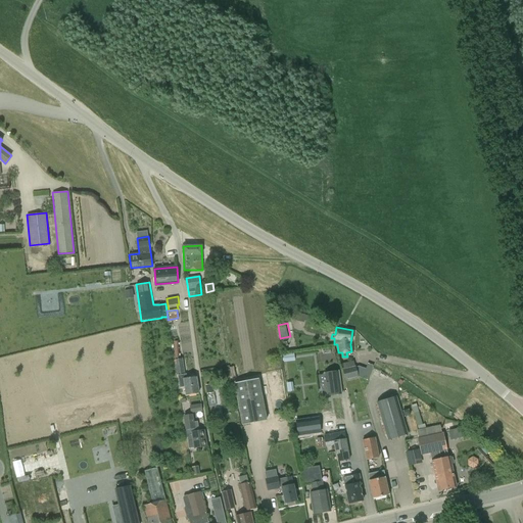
[(283,354),(284,363),(295,361),(294,353),(283,354)]
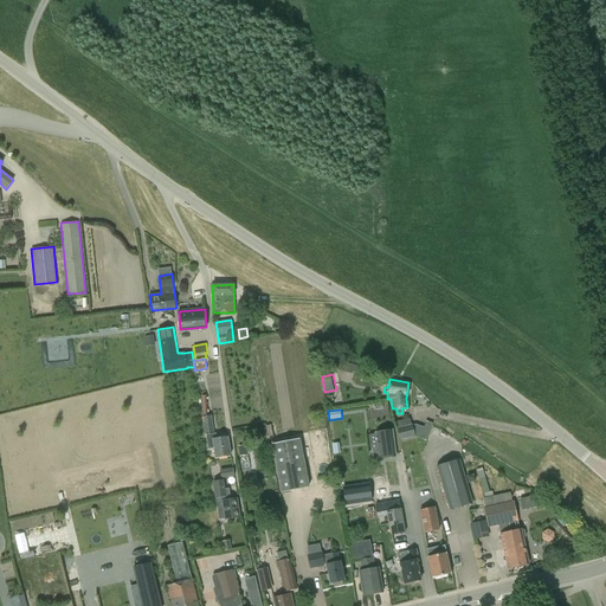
[(202,417),(202,421),(204,433),(213,433),(212,421),(211,421),(210,416),(202,417)]
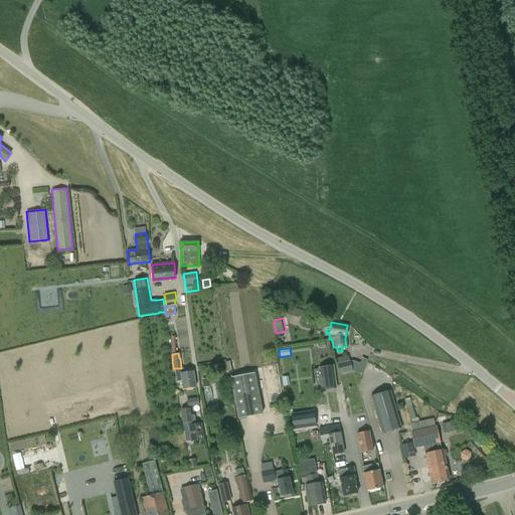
[(350,361),(338,363),(340,373),(352,371),(350,361)]
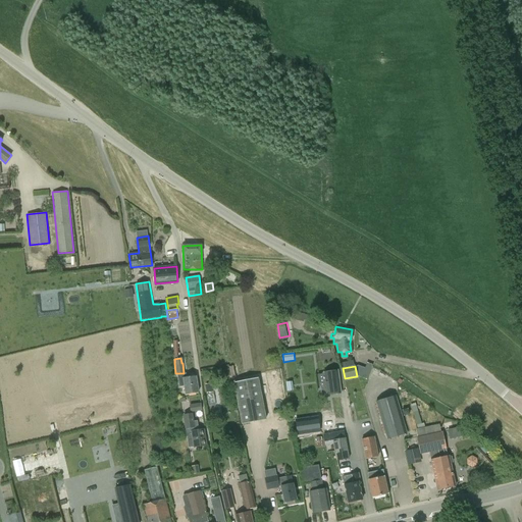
[(324,373),(326,387),(321,388),(322,395),(341,393),(337,371),(324,373)]
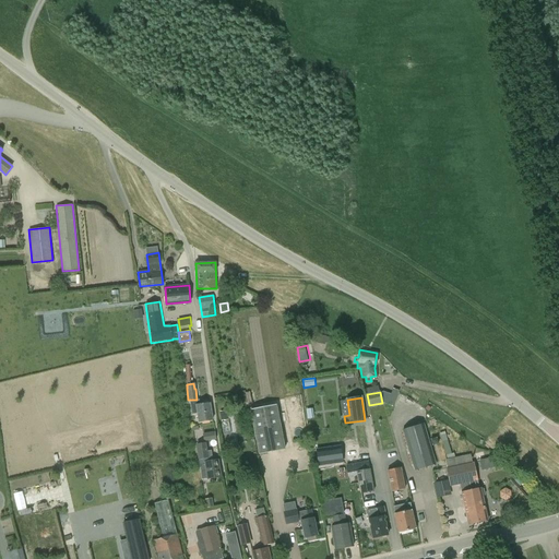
[(199,401),(195,401),(190,402),(192,415),(198,414),(199,421),(213,419),(210,403),(199,404),(199,401)]
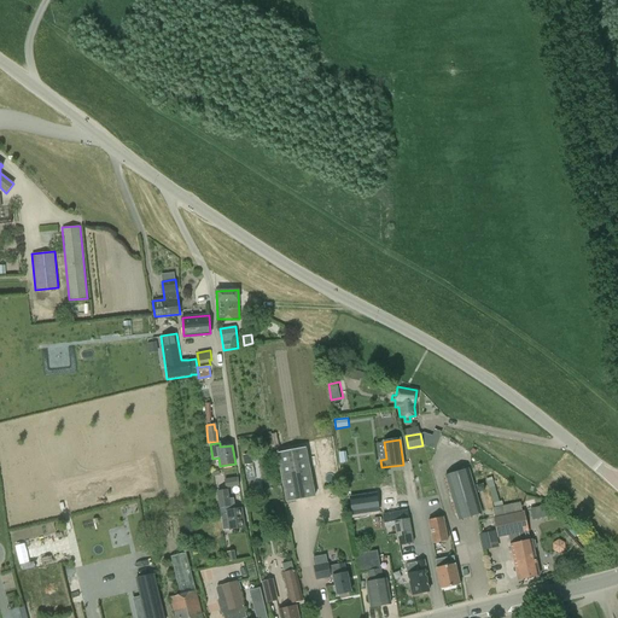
[(315,496),(307,448),(277,454),(286,502),(315,496)]
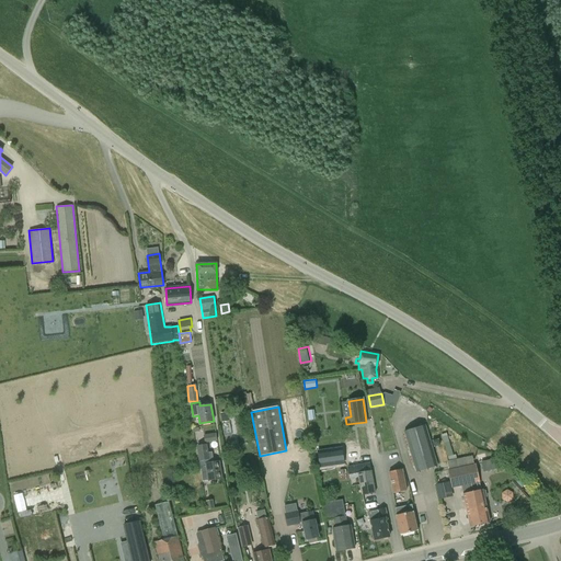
[(228,412),(220,413),(221,422),(229,421),(228,412)]
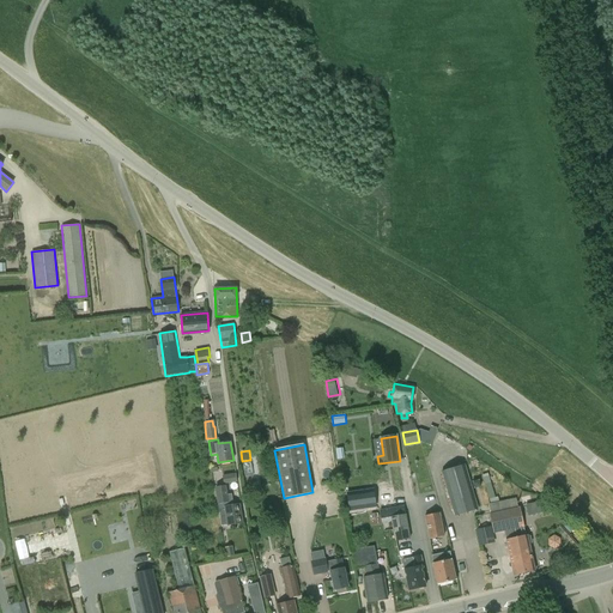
[(465,465),(441,472),(454,516),(478,509),(465,465)]
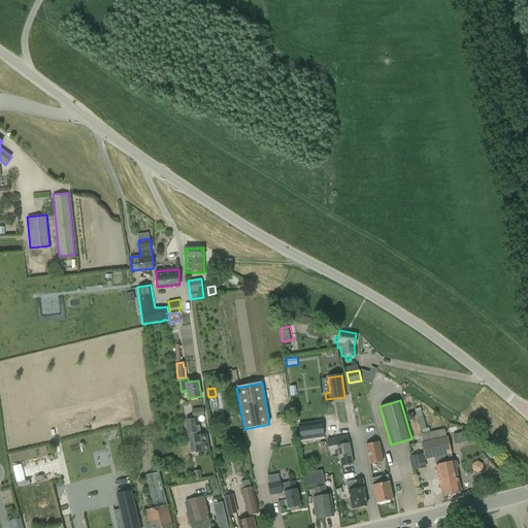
[(193,416),(205,414),(204,406),(192,408),(193,416)]
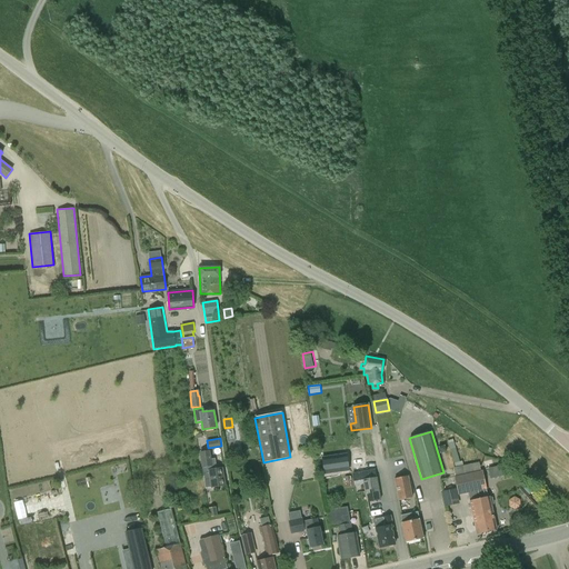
[(205,480),(206,488),(225,486),(222,468),(217,469),(215,459),(211,459),(210,450),(200,452),(201,468),(202,468),(205,480)]
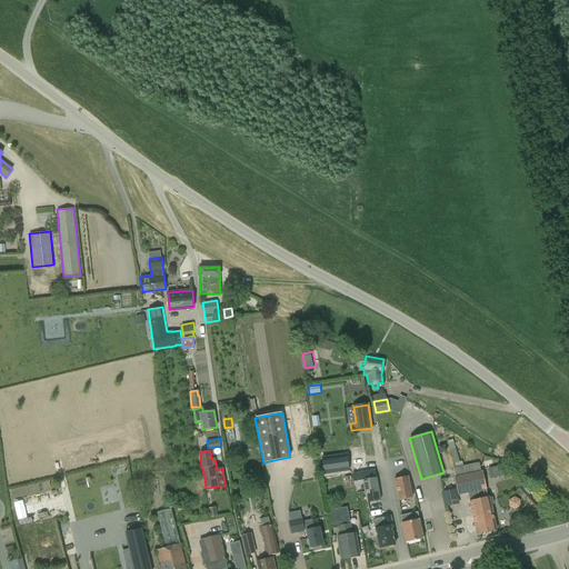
[(366,468),(366,451),(353,451),(355,468),(366,468)]
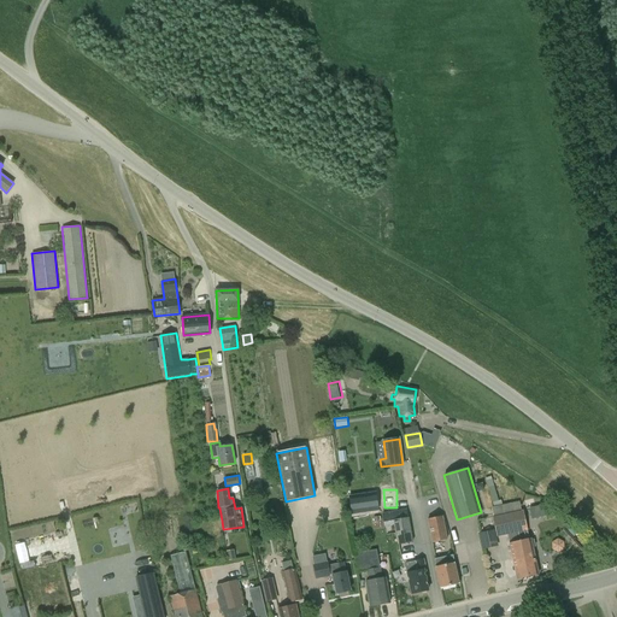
[(347,499),(351,516),(375,512),(371,494),(347,499)]
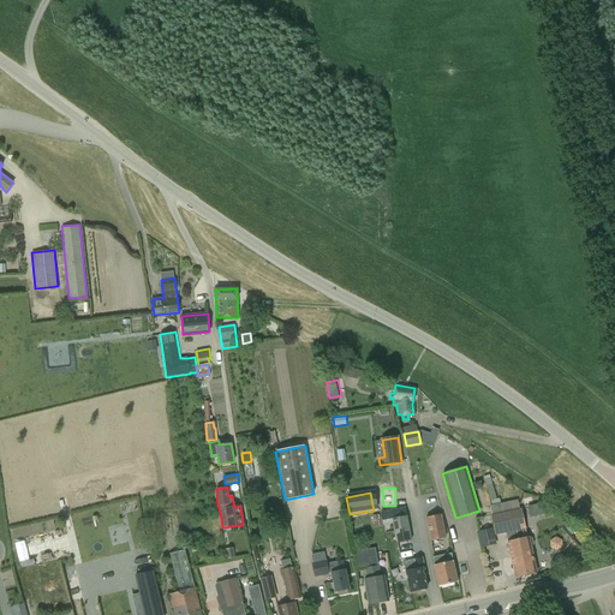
[(533,544),(532,538),(529,537),(527,537),(521,509),(519,509),(518,503),(489,509),(491,517),(495,535),(506,532),(507,542),(515,577),(537,572),(531,547),(533,544)]
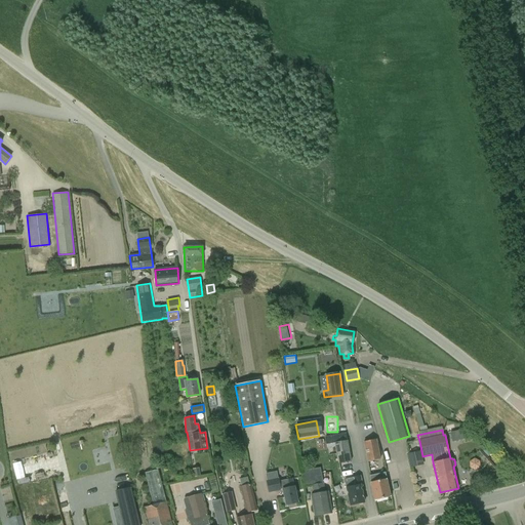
[(450,432),(452,441),(461,439),(459,430),(450,432)]
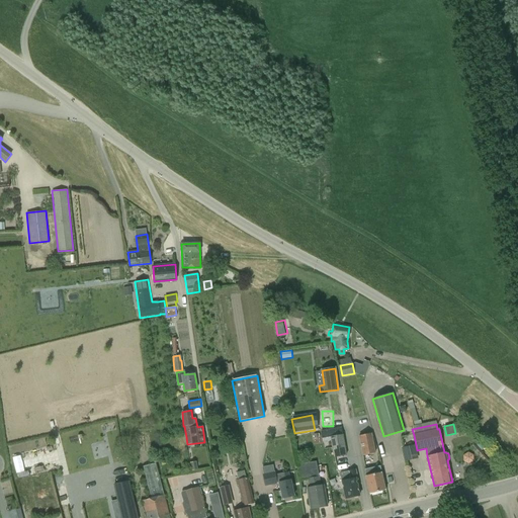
[(321,431),(322,438),(330,437),(333,457),(347,455),(343,434),(342,434),(342,431),(342,430),(341,428),(321,431)]
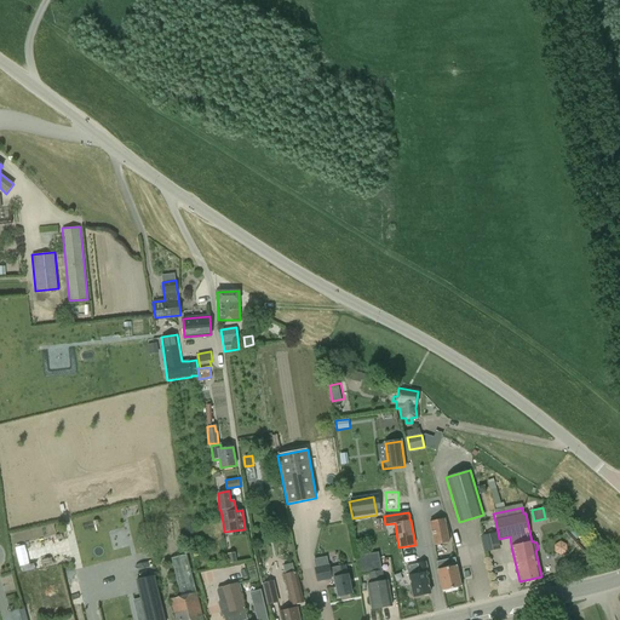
[(434,545),(449,543),(445,518),(429,521),(434,545)]
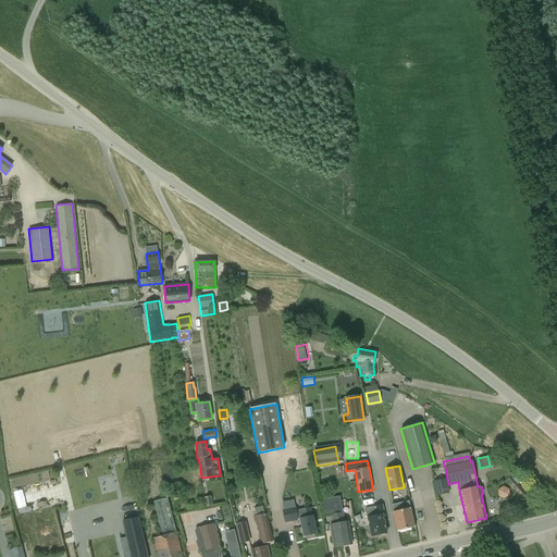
[(446,478),(432,480),(436,496),(449,493),(446,478)]
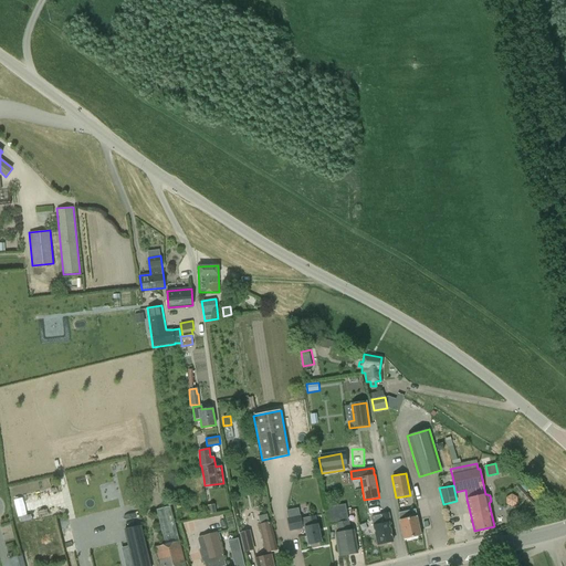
[(517,499),(512,495),(506,499),(506,505),(512,507),(517,505),(517,499)]
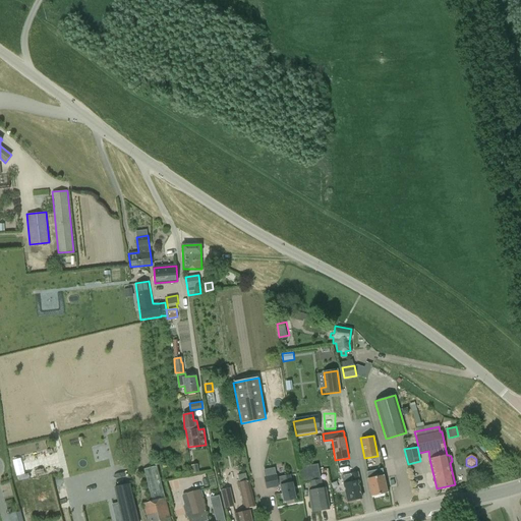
[(197,464),(190,465),(189,465),(191,474),(199,473),(197,464)]
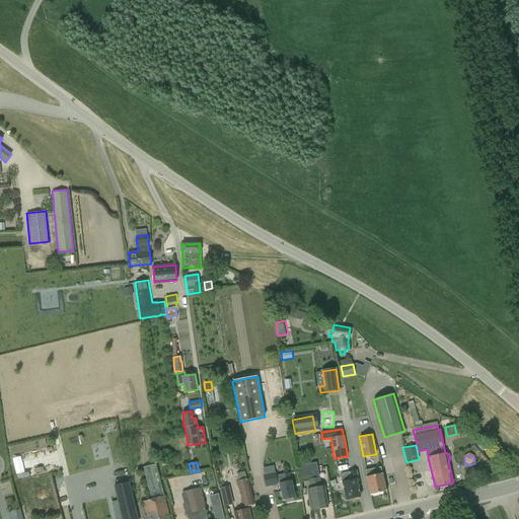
[(311,463),(319,509),(327,507),(324,486),(321,487),(317,462),(311,463)]
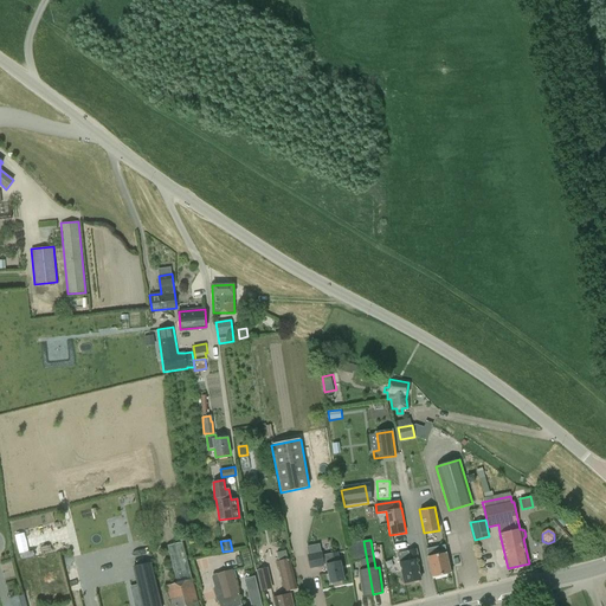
[(373,594),(363,541),(349,543),(353,562),(361,561),(362,571),(359,571),(363,595),(373,594)]
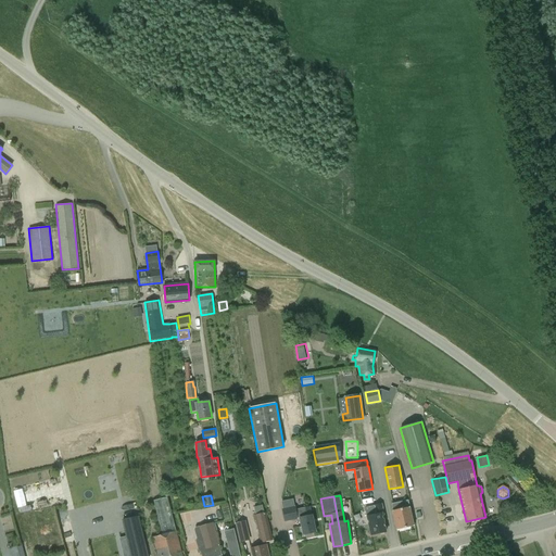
[(182,555),(177,532),(176,532),(167,497),(153,501),(163,535),(153,538),(156,555),(182,555)]
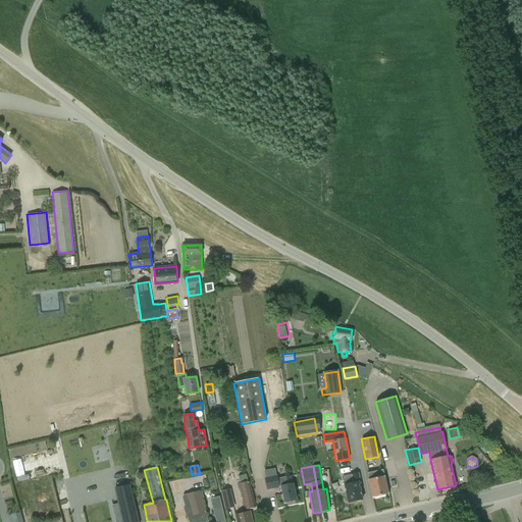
[(388,493),(384,476),(383,471),(369,474),(370,479),(368,479),(372,498),(388,493)]
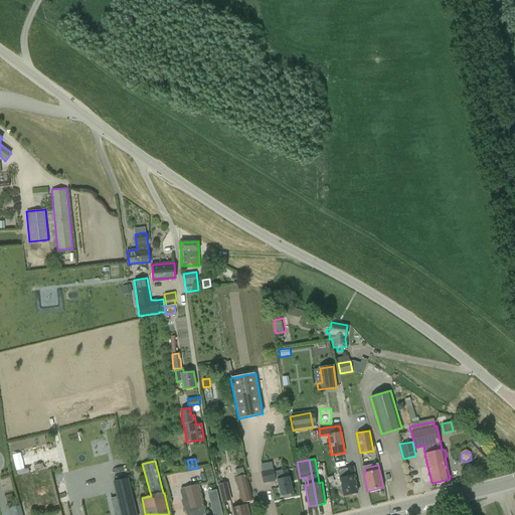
[(348,477),(340,478),(344,496),(357,493),(355,483),(356,482),(353,467),(346,469),(348,477)]
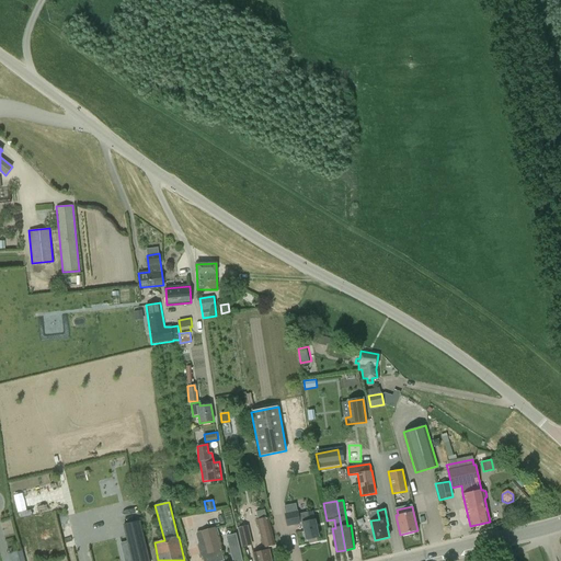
[(256,513),(258,519),(256,519),(263,548),(275,546),(267,511),(256,513)]
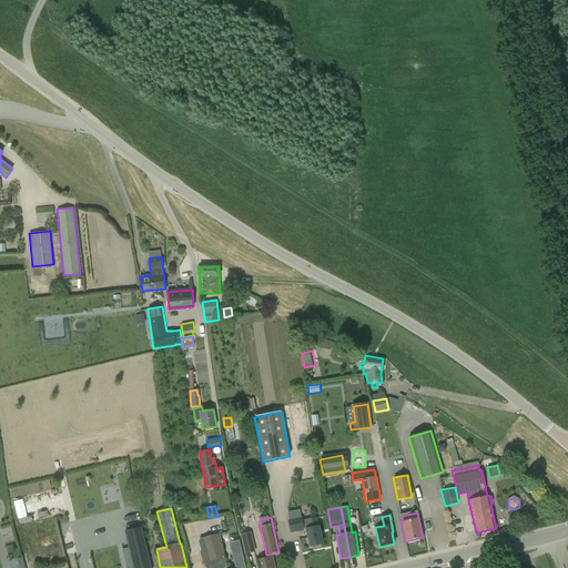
[(316,518),(303,520),(302,517),(288,520),(291,534),(304,530),(304,529),(306,529),(310,546),(323,544),(318,526),(316,518)]
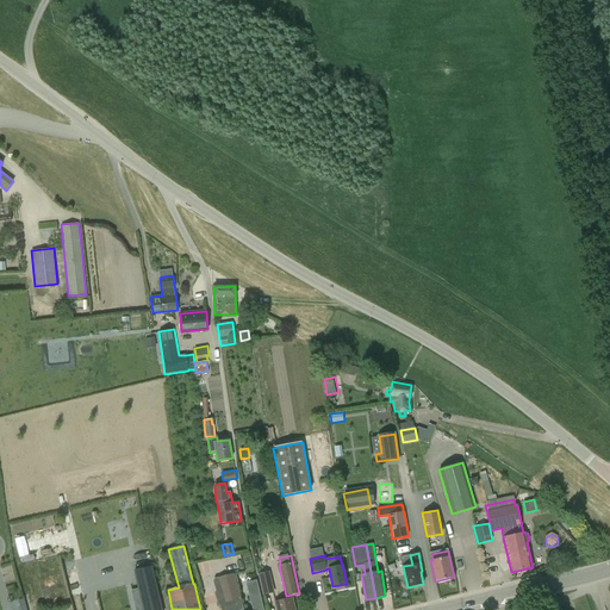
[(206,562),(195,565),(198,574),(209,572),(206,562)]
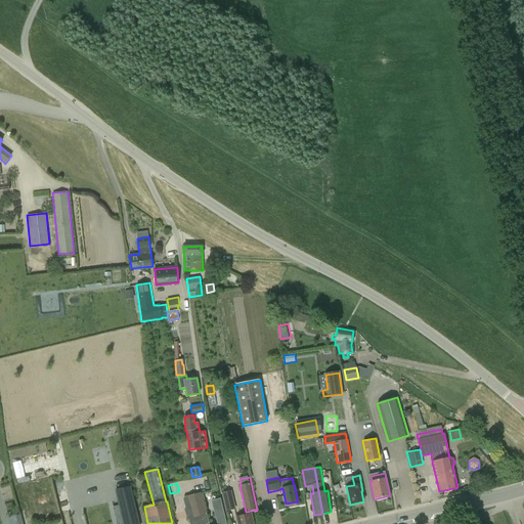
[(138,523),(130,487),(116,490),(119,506),(123,523),(138,523)]
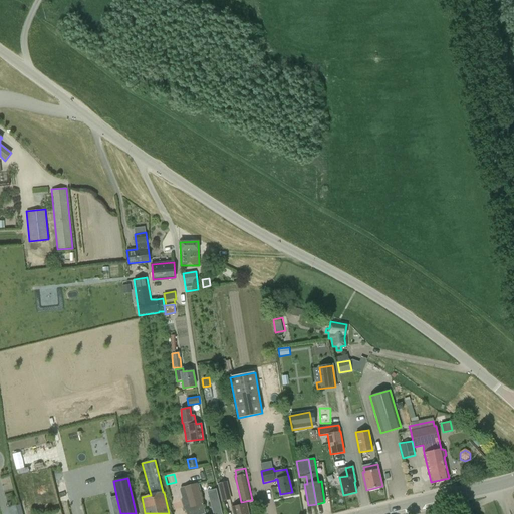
[(230,499),(226,483),(218,485),(222,501),(230,499)]
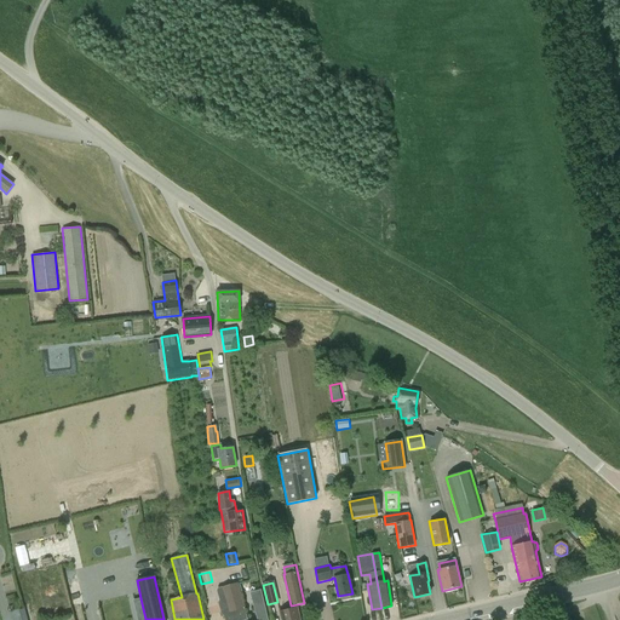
[(246,619),(247,619),(237,584),(222,589),(228,613),(227,613),(224,616),(224,619),(246,619)]
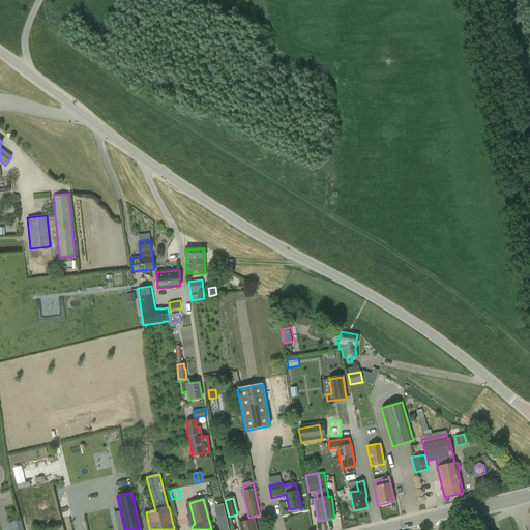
[(218,516),(221,527),(228,525),(224,511),(218,512),(218,516)]
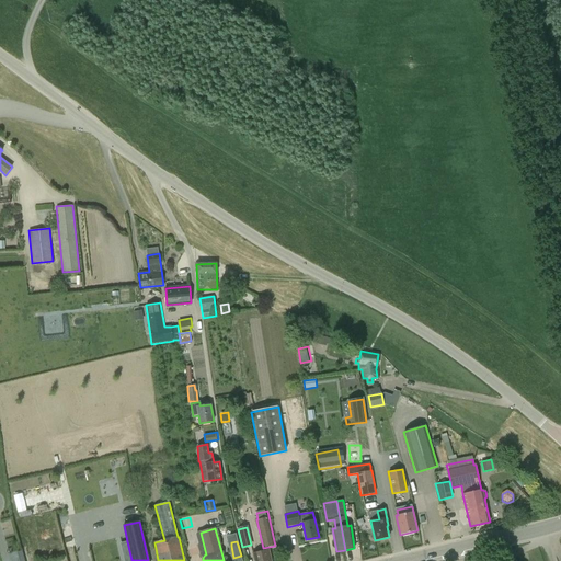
[(271,560),(268,549),(253,553),(254,560),(271,560)]
